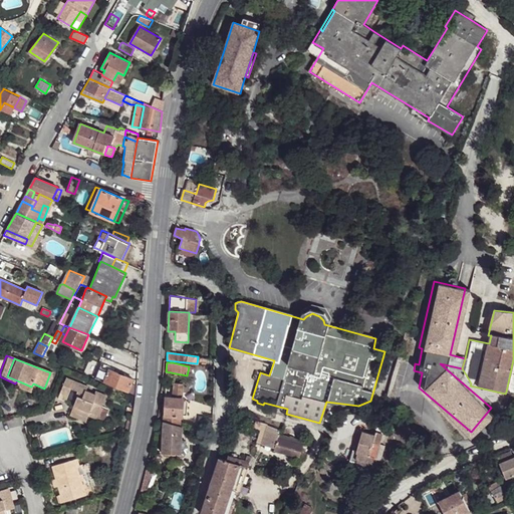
[(95,377),(104,380),(109,368),(103,366),(102,369),(99,368),(95,377)]
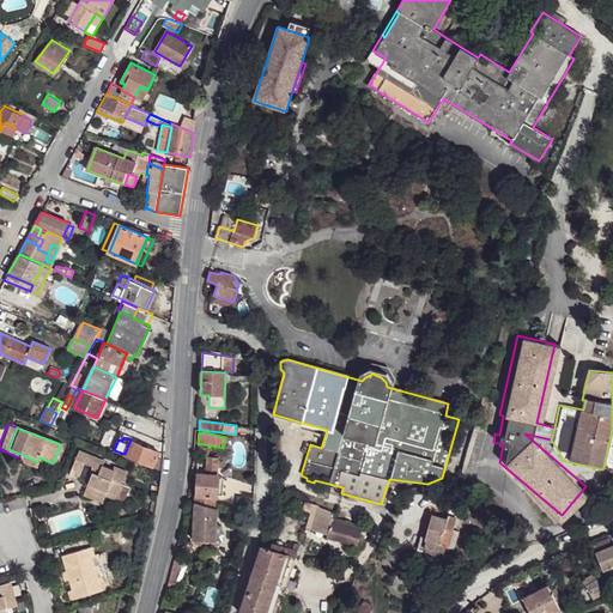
[(159,453),(131,439),(125,454),(125,456),(158,469),(162,460),(157,457),(159,453)]
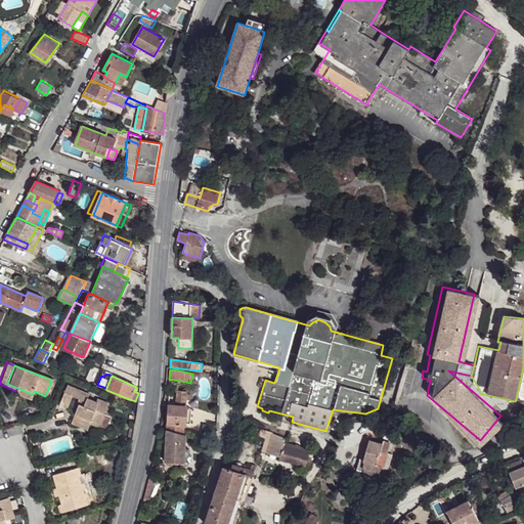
[(86,394),(64,385),(51,415),(60,419),(63,410),(77,416),(73,425),(84,430),(86,424),(88,420),(95,424),(99,415),(104,402),(95,398),(93,401),(85,398),(86,394)]
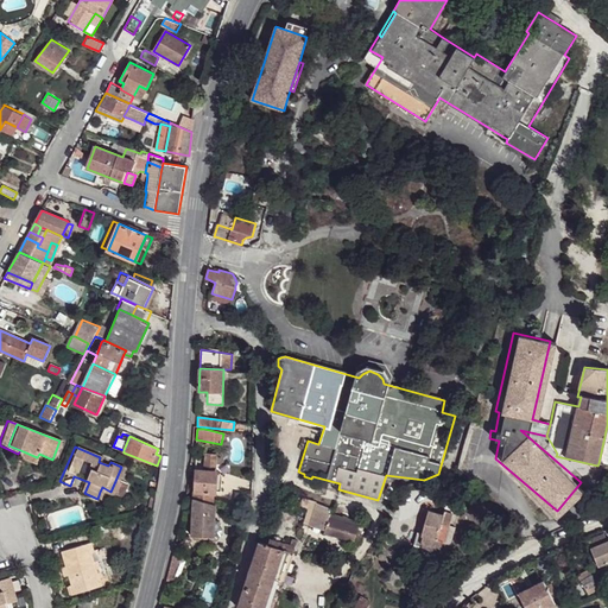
[(37,457),(20,450),(18,454),(17,458),(33,464),(37,457)]
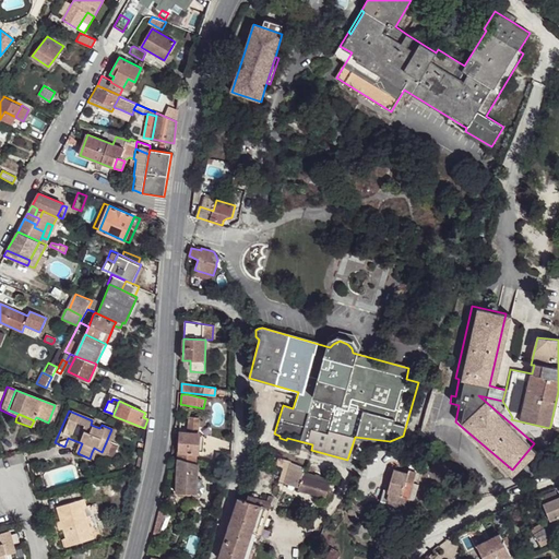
[(188,432),(179,431),(178,451),(178,459),(194,463),(197,452),(198,436),(198,433),(199,417),(189,416),(188,432)]
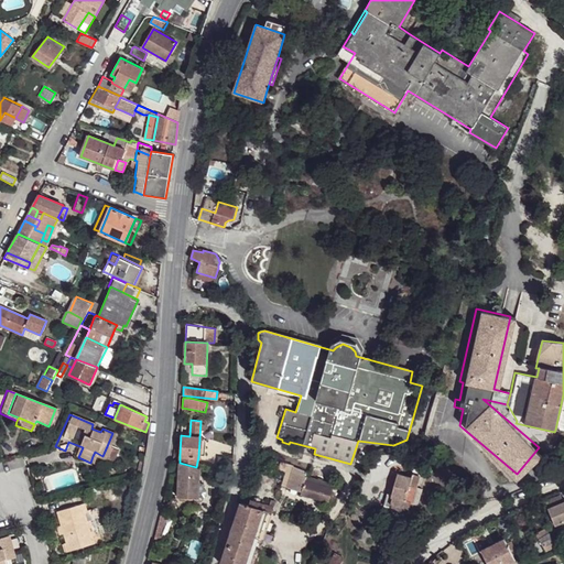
[(115,451),(107,446),(102,456),(102,458),(110,461),(115,451)]
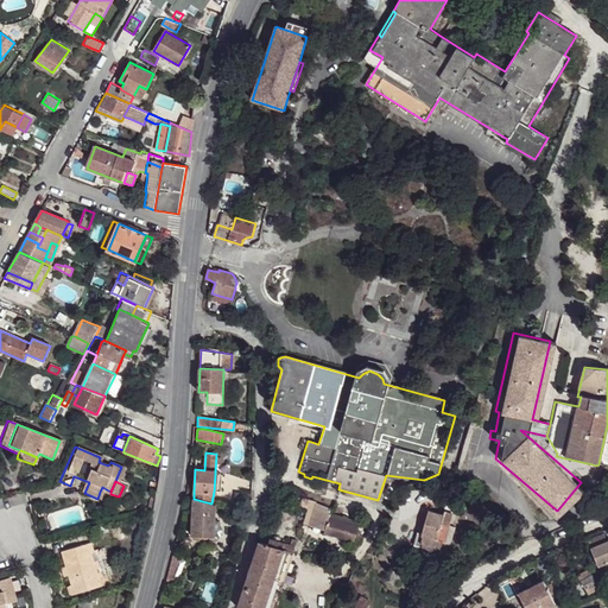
[(194,499),(192,536),(214,538),(215,523),(216,505),(211,504),(194,499)]
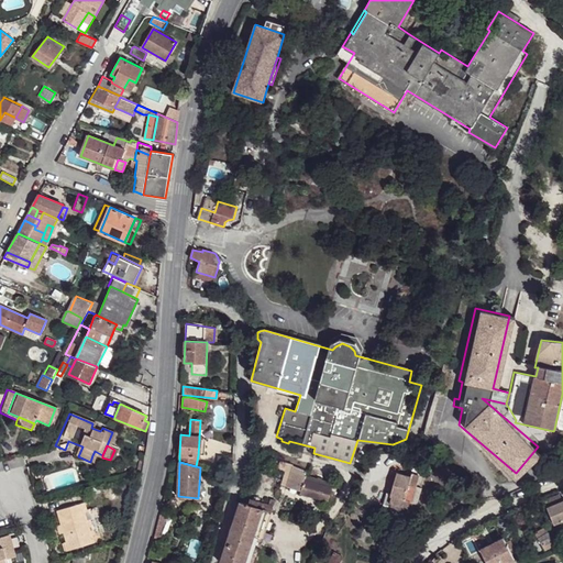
[(419,474),(411,472),(410,477),(411,477),(409,485),(415,486),(419,474)]
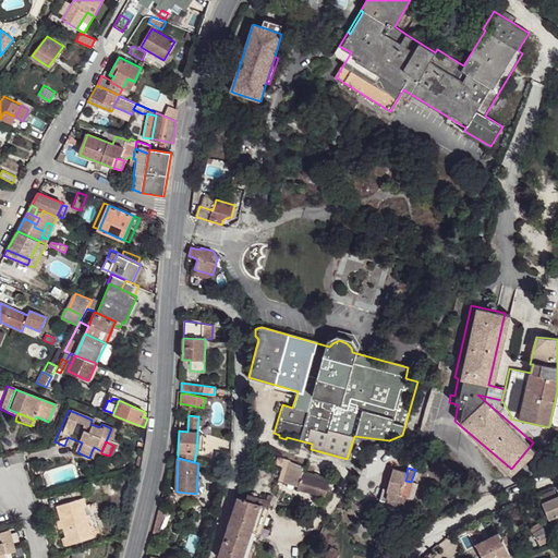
[(407,497),(411,482),(405,481),(408,473),(407,473),(393,469),(387,490),(407,497)]
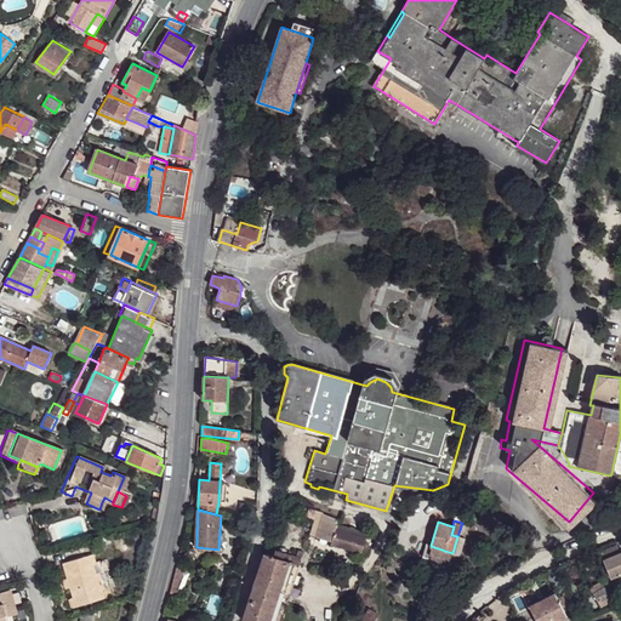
[(336,528),(331,543),(362,552),(362,551),(365,551),(368,542),(365,541),(366,536),(336,528)]
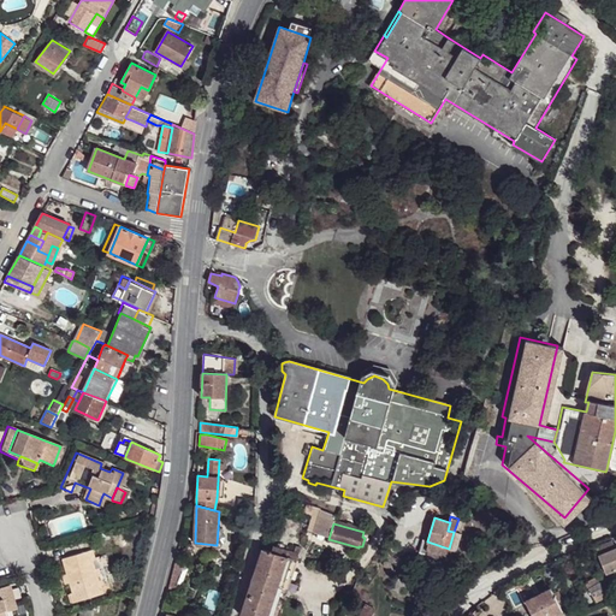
[(596,544),(581,550),(587,561),(598,556),(605,574),(615,569),(615,548),(615,549),(611,540),(597,546),(596,544)]
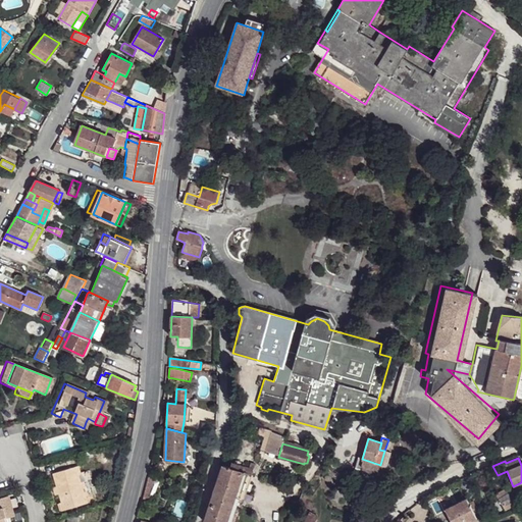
[(362,459),(359,467),(361,468),(378,473),(380,465),(362,459)]
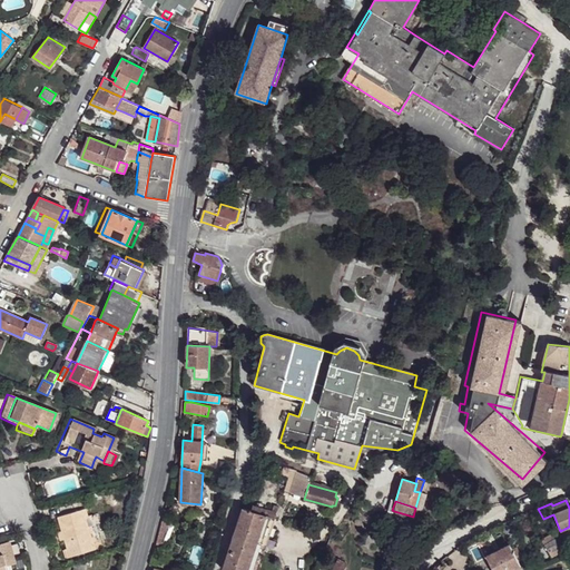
[(244,507),(223,569),(225,569),(254,569),(261,551),(259,551),(265,536),(268,536),(276,511),(255,504),(253,510),(244,507)]
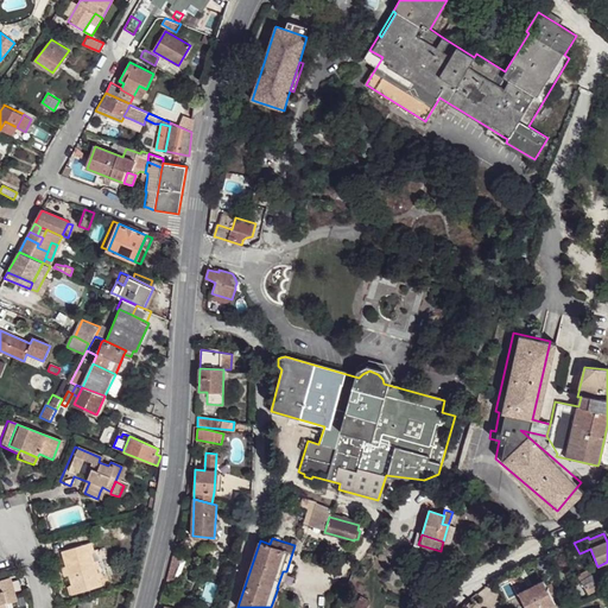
[(69,595),(99,586),(96,577),(88,552),(86,543),(58,551),(69,584),(67,584),(69,595)]
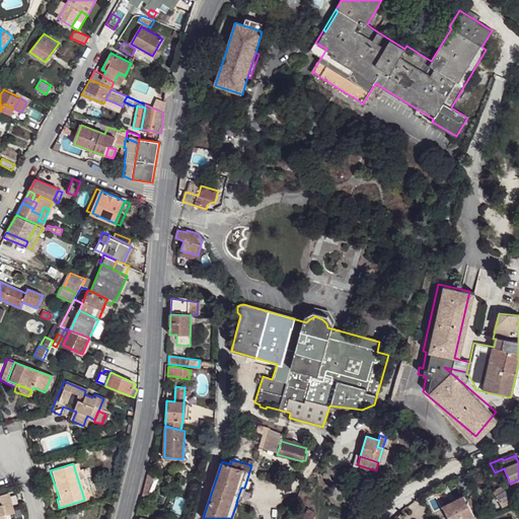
[(373,478),(376,470),(359,465),(356,473),(373,478)]
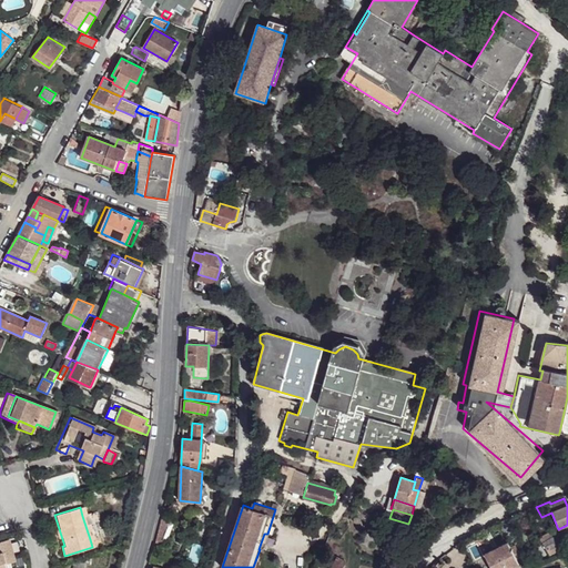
[(89,514),(82,516),(90,539),(97,537),(89,514)]
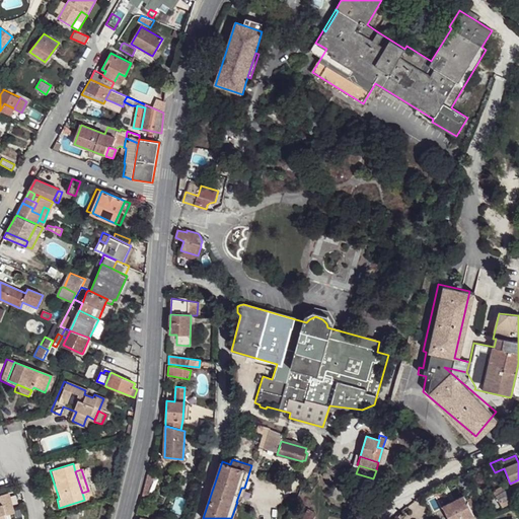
[(494,492),(496,496),(506,491),(503,486),(494,492)]
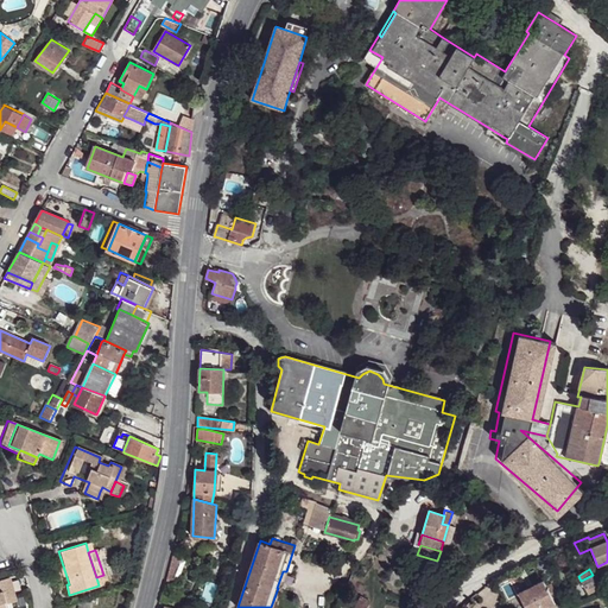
[(280,588),(286,571),(283,571),(277,588),(278,588),(280,588)]
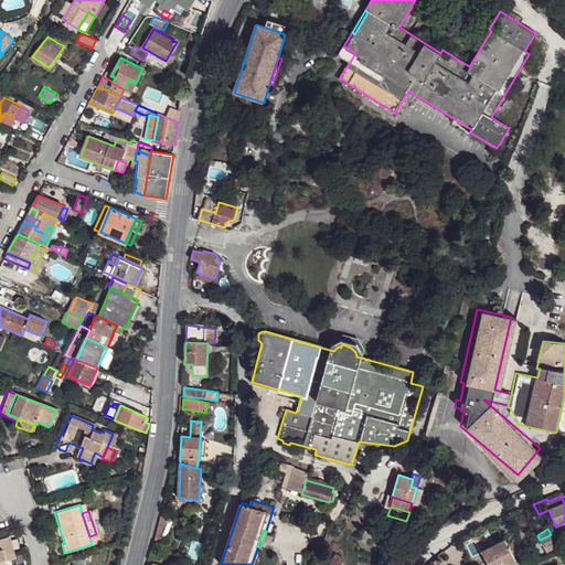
[(540,540),(544,548),(555,542),(551,534),(540,540)]
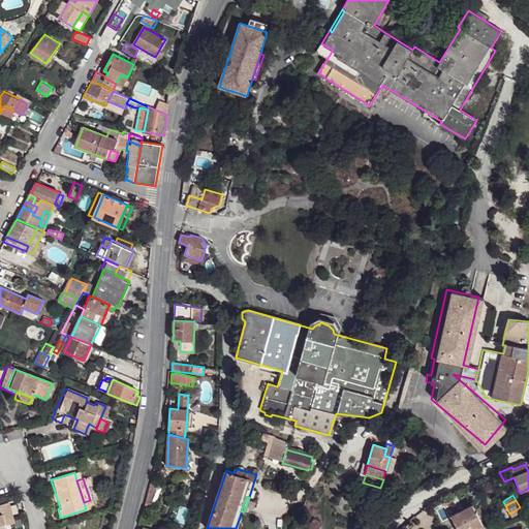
[(0,528),(5,528),(4,524),(10,522),(5,502),(0,503),(0,528)]
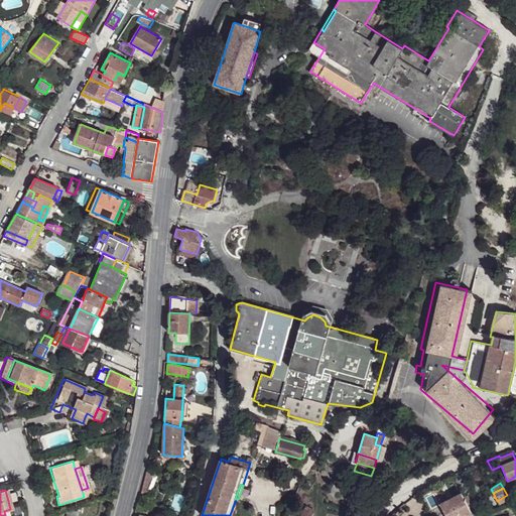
[(462,493),(440,503),(446,515),(464,515),(476,511),(469,495),(464,497),(462,493)]
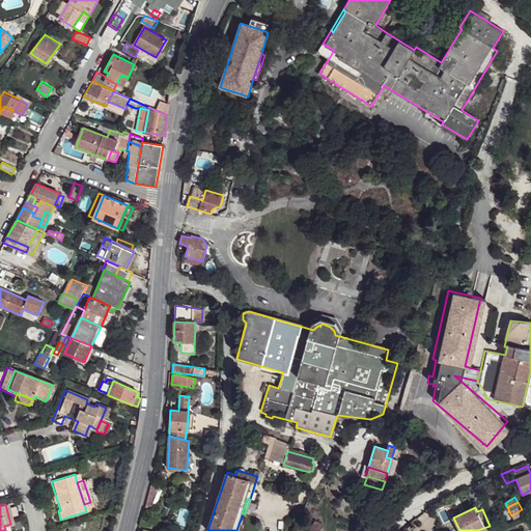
[(522,509),(511,515),(513,519),(524,512),(522,509)]
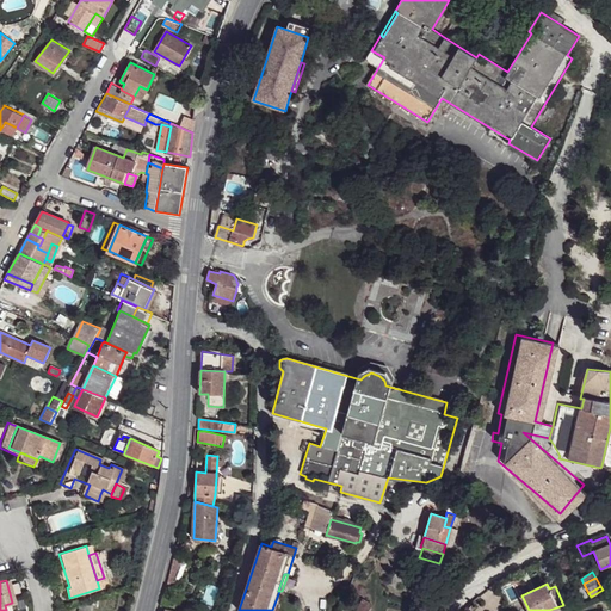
[(362,598),(355,610),(368,610),(371,604),(362,598)]
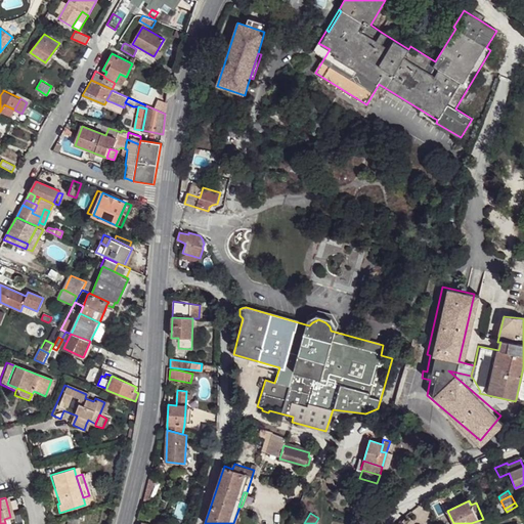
[(64,523),(81,523),(84,514),(67,519),(64,523)]
